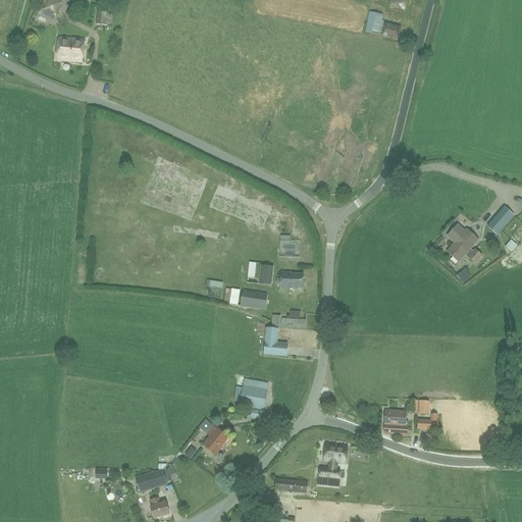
[(42,0),(37,12),(52,19),(54,15),(56,16),(62,3),(61,2),(61,0),(42,0)]
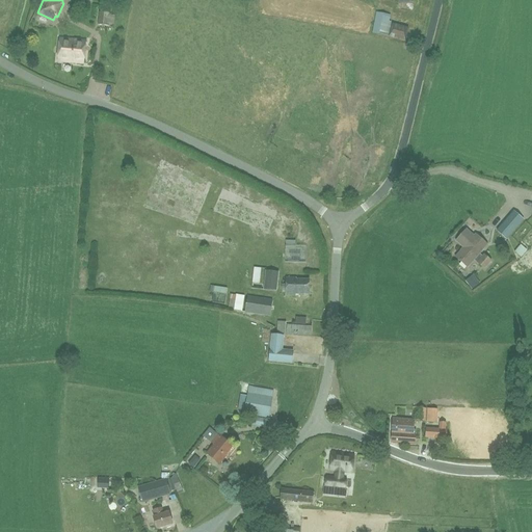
[(99,11),(97,24),(109,26),(109,18),(112,19),(112,16),(110,16),(110,14),(99,11)]
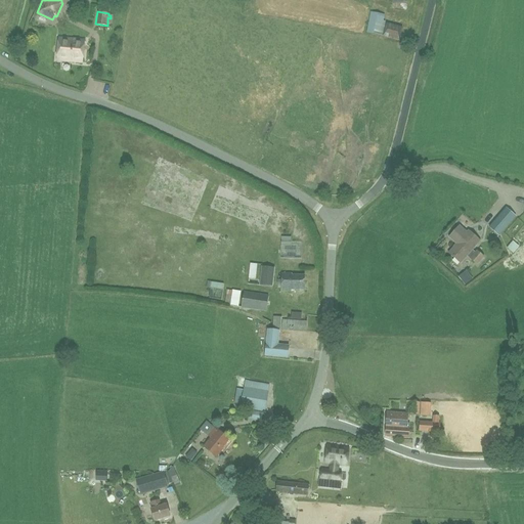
[(369,11),(366,32),(383,35),(385,20),(383,20),(384,14),(369,11)]
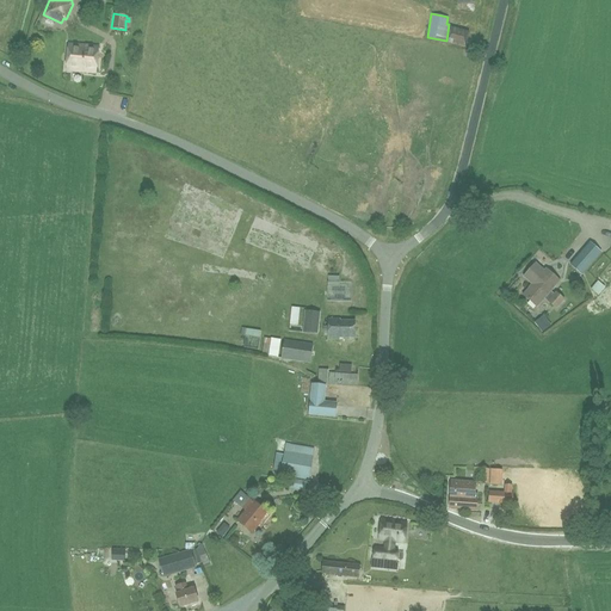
[(469,31),(450,26),(446,42),(466,47),(469,31)]
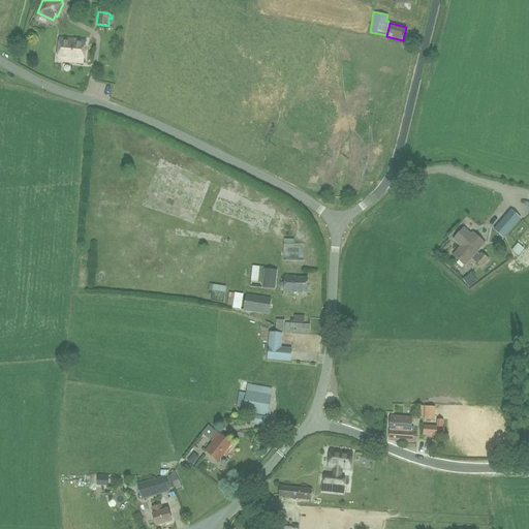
[(83,63),(85,41),(60,38),(57,61),(83,63)]
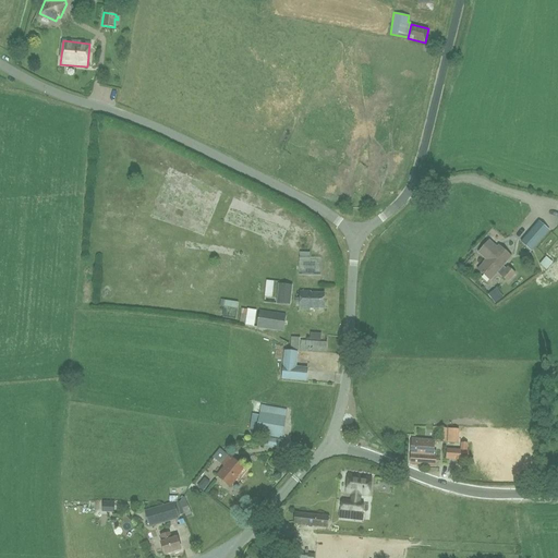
[(537,220),(520,242),(531,251),(549,230),(537,220)]
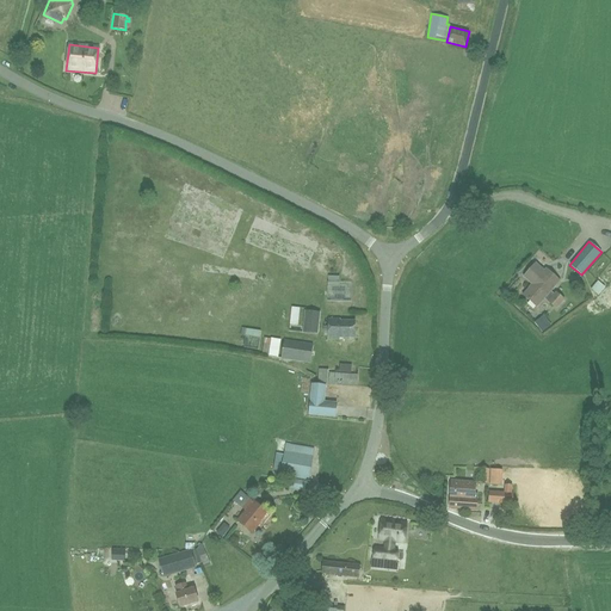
[(551,291),(560,282),(547,270),(544,272),(536,264),(524,277),(532,285),(523,296),(537,308),(544,298),(547,301),(556,309),(565,300),(555,291),(554,294),(551,291)]
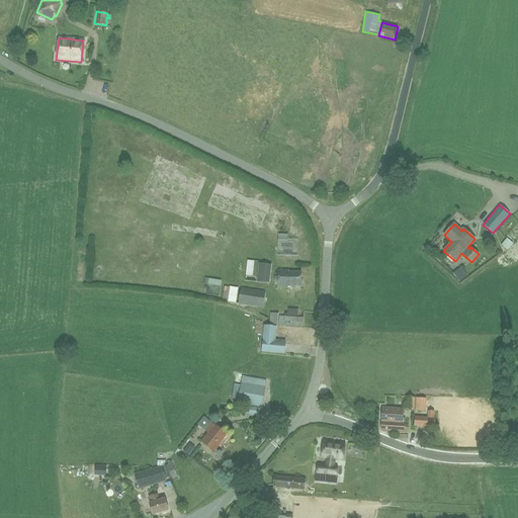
[(255,269),(256,254),(244,254),(244,269),(255,269)]
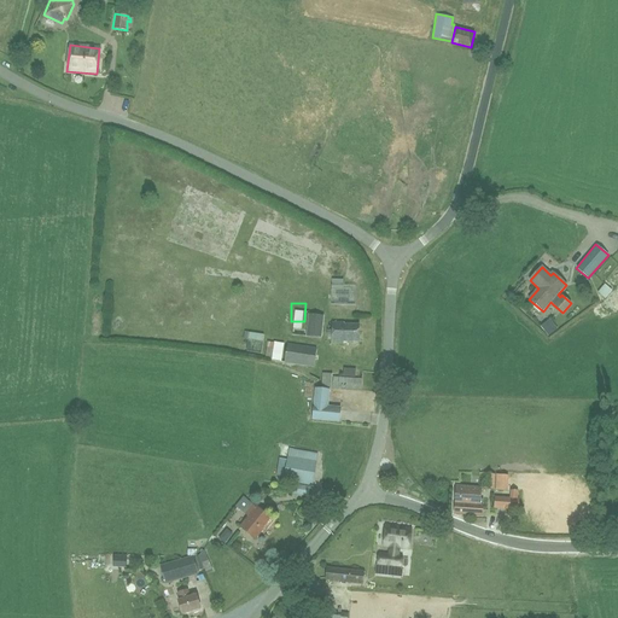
[(321,338),(324,315),(308,314),(305,336),(321,338)]
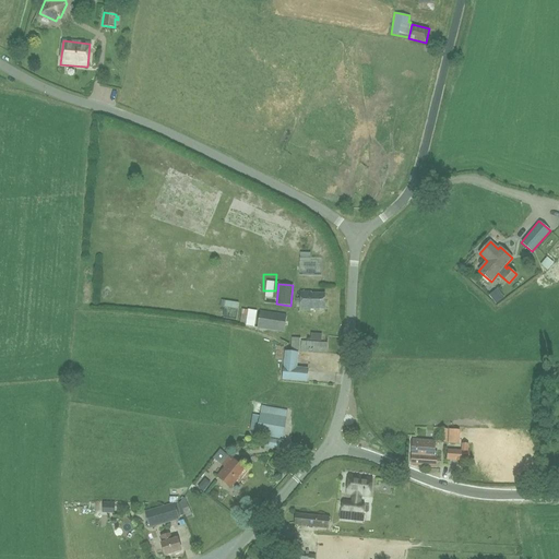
[(324,294),(311,294),(311,292),(300,292),(300,310),(311,311),(311,309),(324,309),(324,294)]
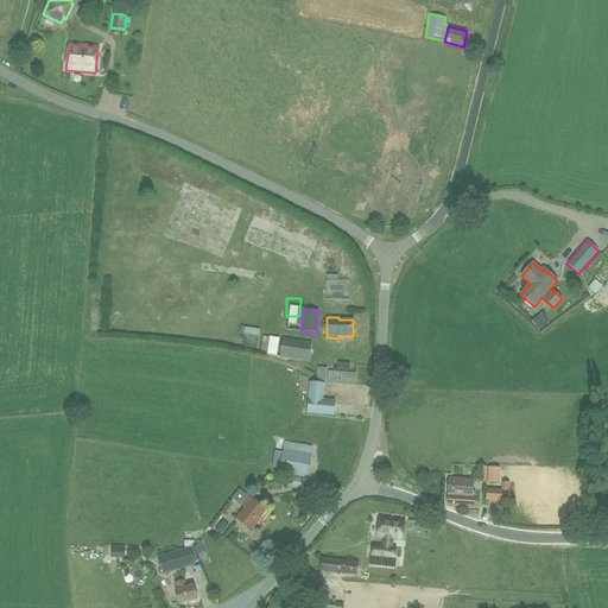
[(532,323),(538,331),(548,324),(542,317),(532,323)]
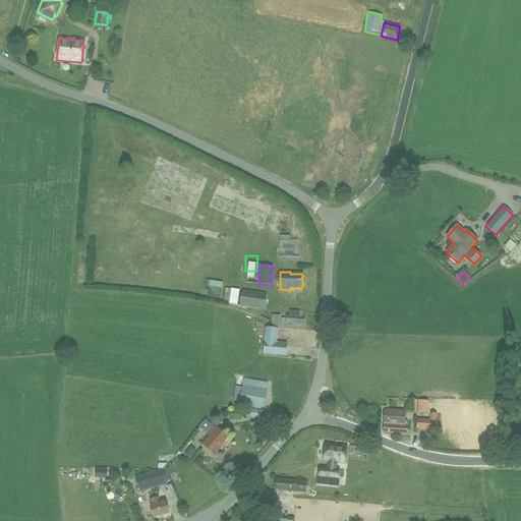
[(203,279),(200,288),(209,289),(211,281),(203,279)]
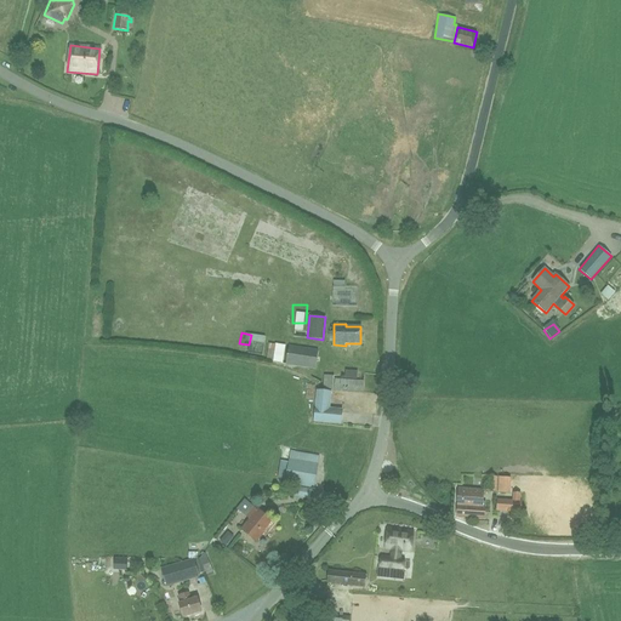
[(281,363),(285,346),(275,343),(275,345),(268,343),(266,358),(273,359),(272,362),(281,363)]
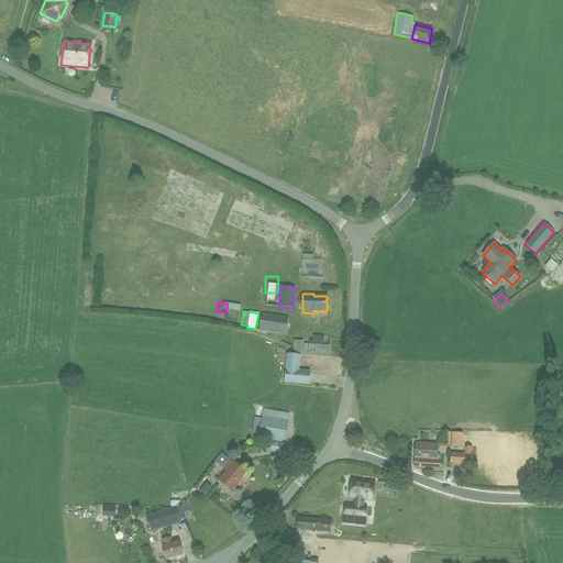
[(288,317),(262,312),(258,331),(286,334),(288,317)]
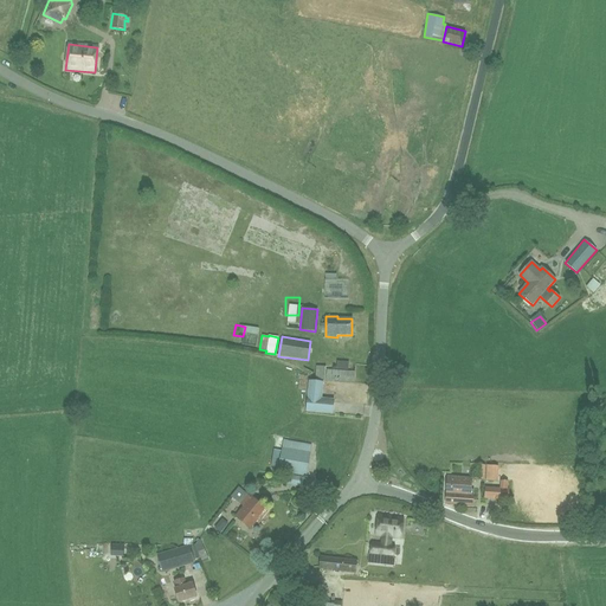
[(337,380),(354,381),(354,372),(348,372),(348,362),(336,361),(336,371),(326,371),(326,380),(337,380)]
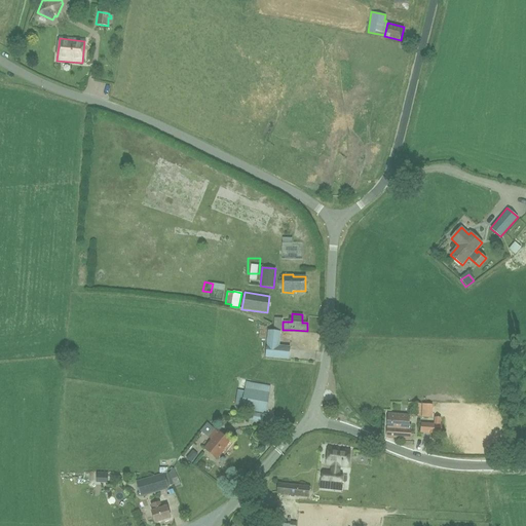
[(274,317),(273,330),(282,331),(283,318),(274,317)]
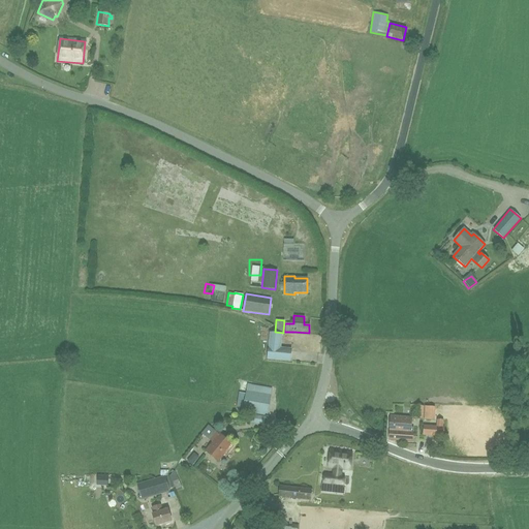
[(281,347),(282,333),(269,332),(267,360),(290,362),(291,348),(281,347)]
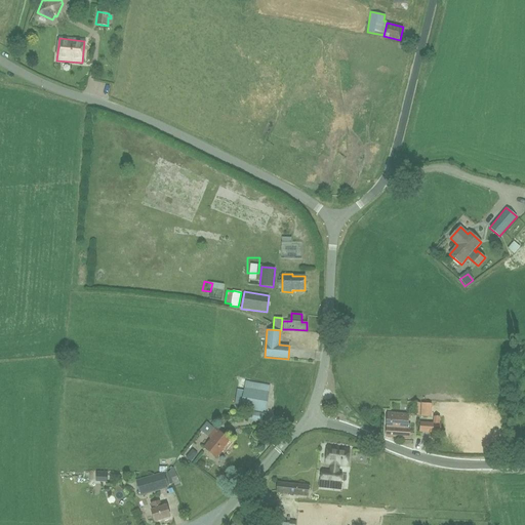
[(265,412),(270,386),(245,381),(244,391),(237,390),(235,403),(241,405),(241,408),(265,412)]
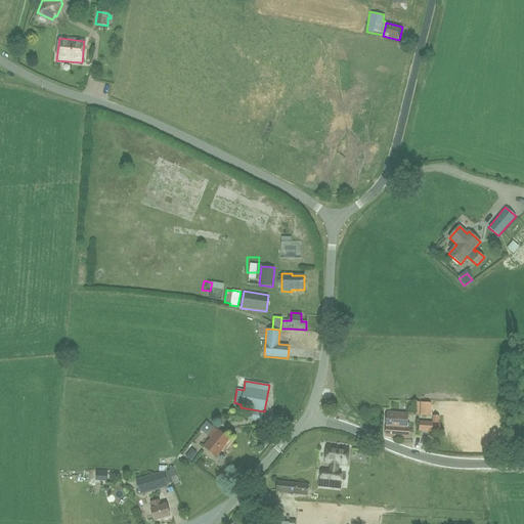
[(410,401),(409,415),(419,416),(420,402),(410,401)]
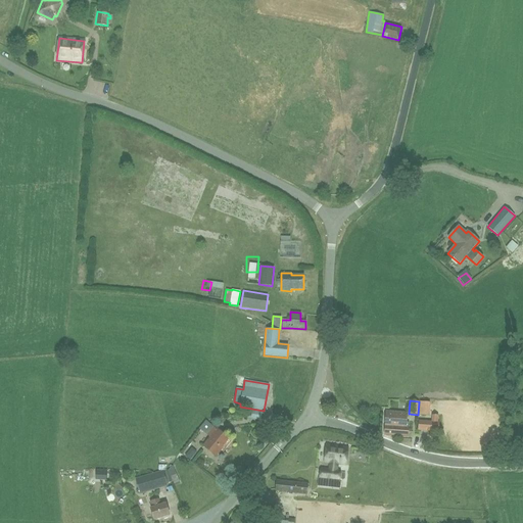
[(420,401),(419,415),(429,416),(430,401),(420,401)]
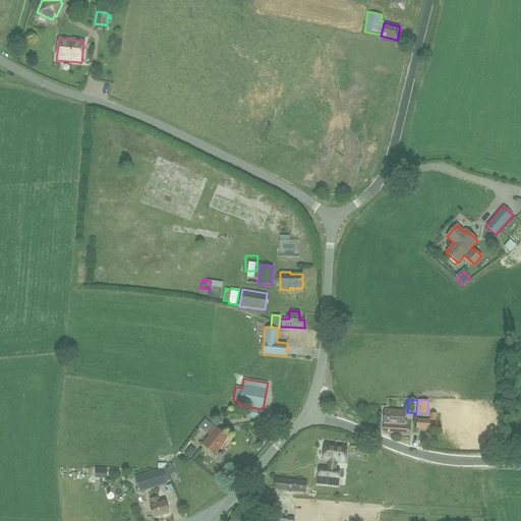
[(259,418),(262,410),(248,408),(246,416),(259,418)]
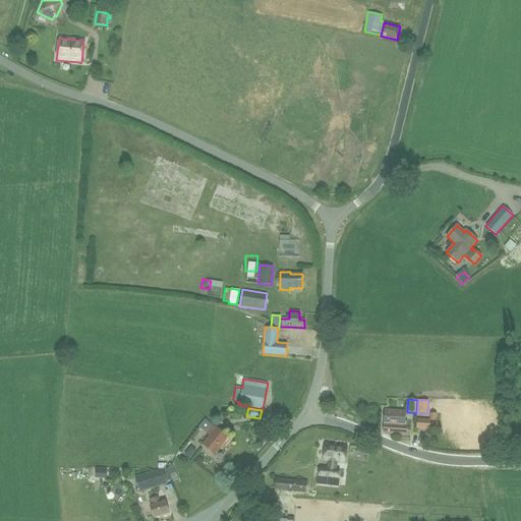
[(385,410),(383,432),(406,435),(407,421),(404,421),(405,412),(385,410)]
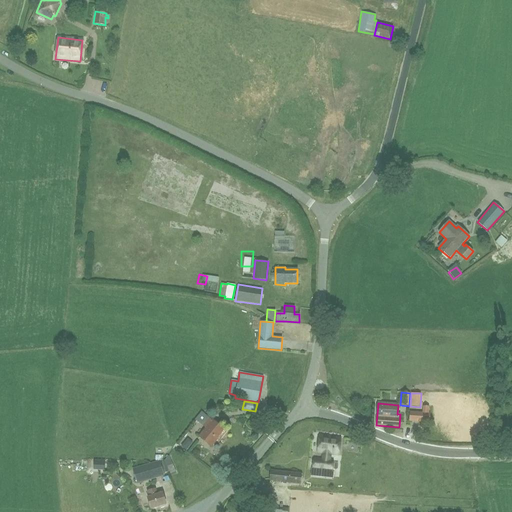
[(430,414),(428,414),(429,406),(422,406),(422,413),(410,412),(409,421),(429,423),(430,414)]
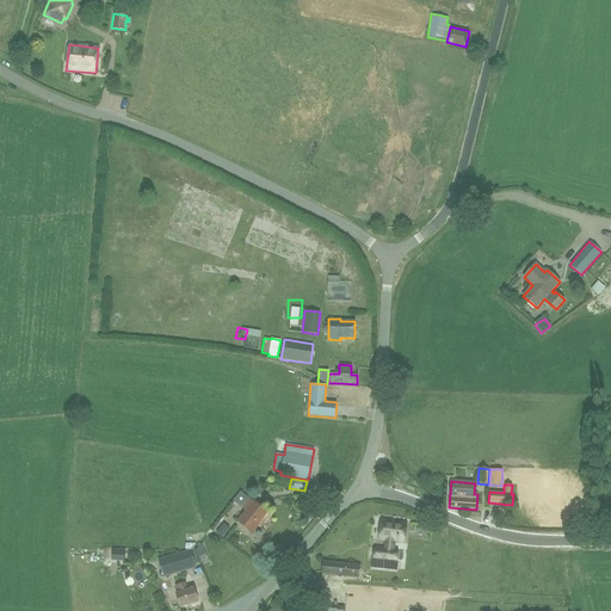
[(269,514),(254,503),(240,491),(233,500),(246,512),(238,522),(251,532),(260,520),(263,522),(269,514)]
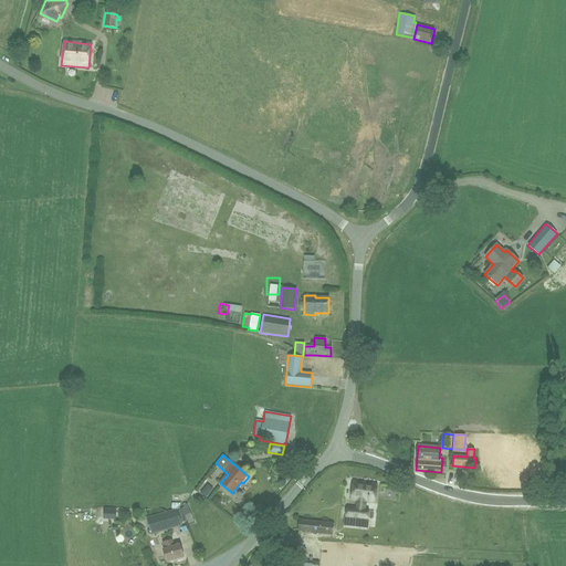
[(346,509),(345,517),(345,519),(347,519),(347,522),(365,523),(365,521),(366,521),(368,510),(365,510),(366,502),(374,503),(376,484),(353,481),(350,500),(357,501),(356,509),(346,509)]
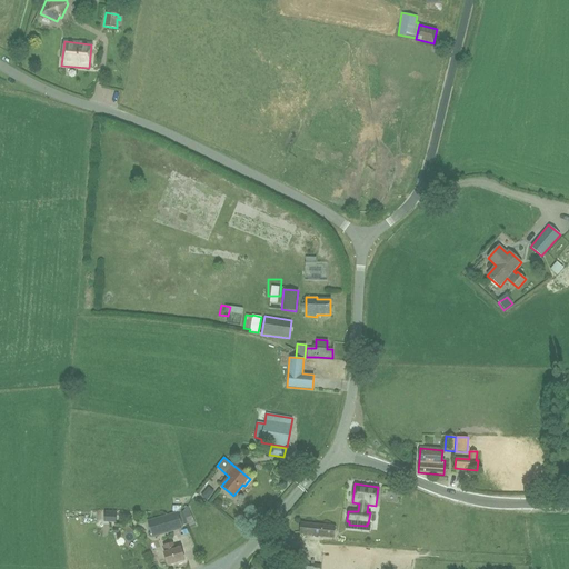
[(210,496),(206,491),(201,495),(207,500),(210,496)]
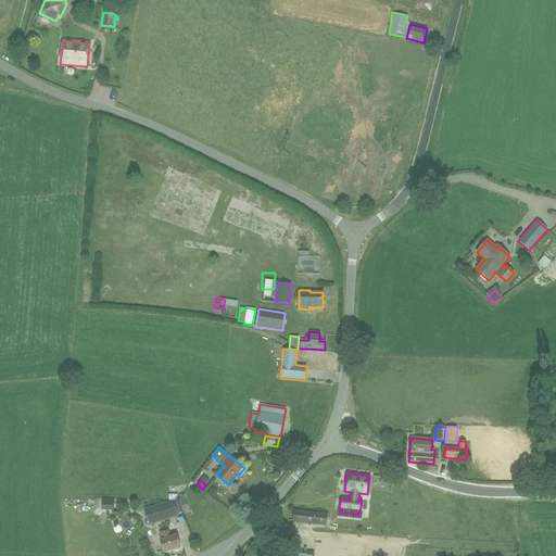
[(178,500),(186,517),(191,514),(182,495),(178,500)]
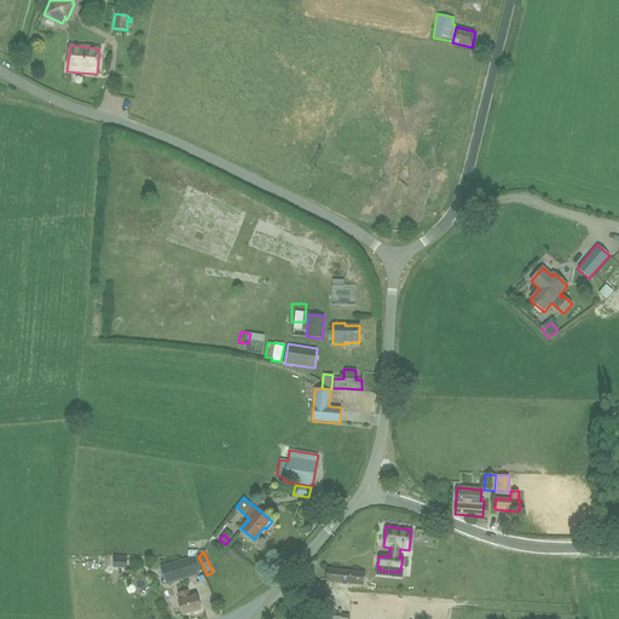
[(127,556),(114,556),(114,559),(104,560),(105,567),(116,566),(115,565),(127,565),(127,556)]
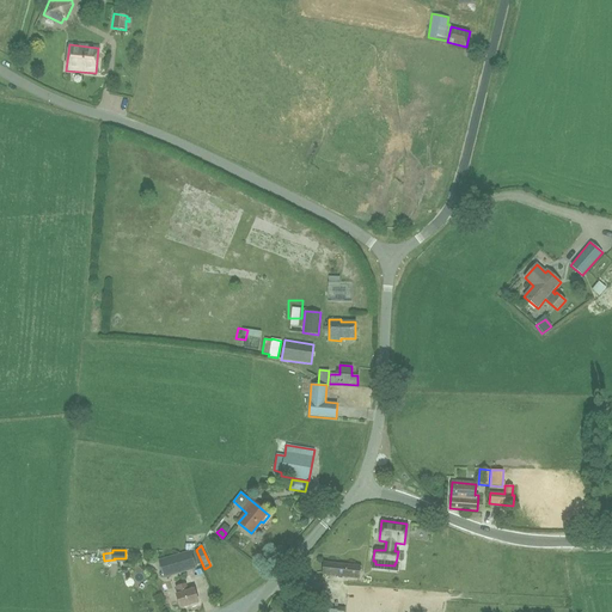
[(175,580),(204,571),(201,562),(197,563),(196,561),(185,563),(184,561),(183,557),(170,561),(172,568),(171,568),(175,580)]
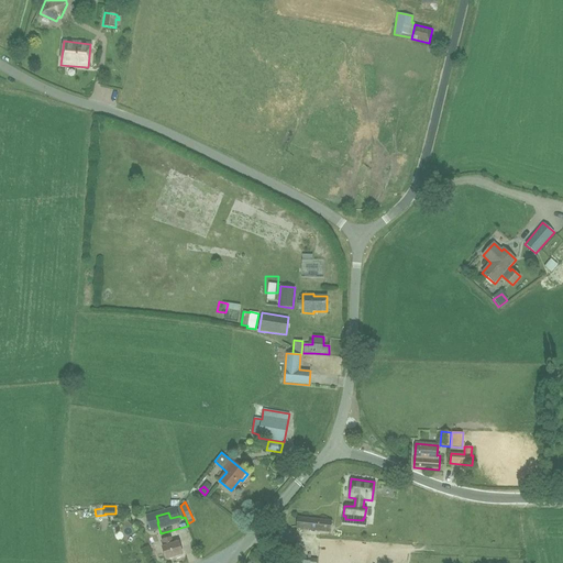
[(332,520),(297,517),(296,529),(331,532),(332,520)]
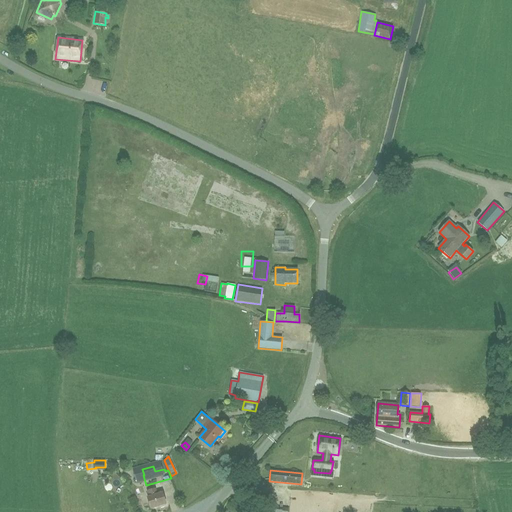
[(158,506),(159,509),(164,507),(164,505),(166,504),(162,493),(157,494),(155,489),(147,491),(149,497),(147,497),(151,508),(158,506)]
